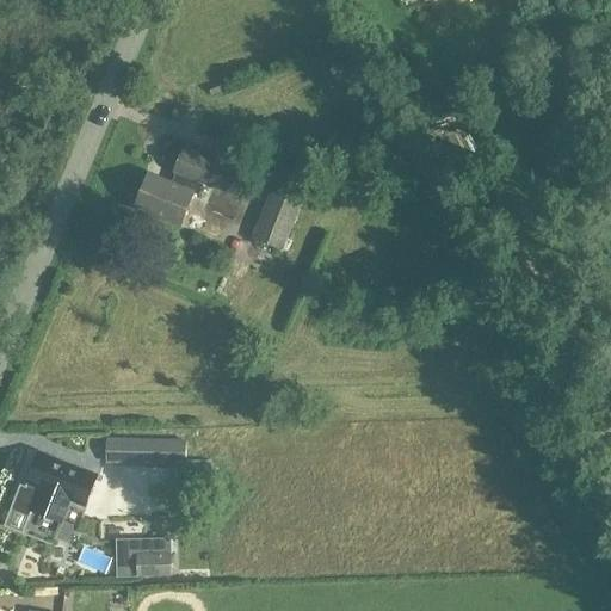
[(469,158),(448,117),(423,130),(444,171),(469,158)]
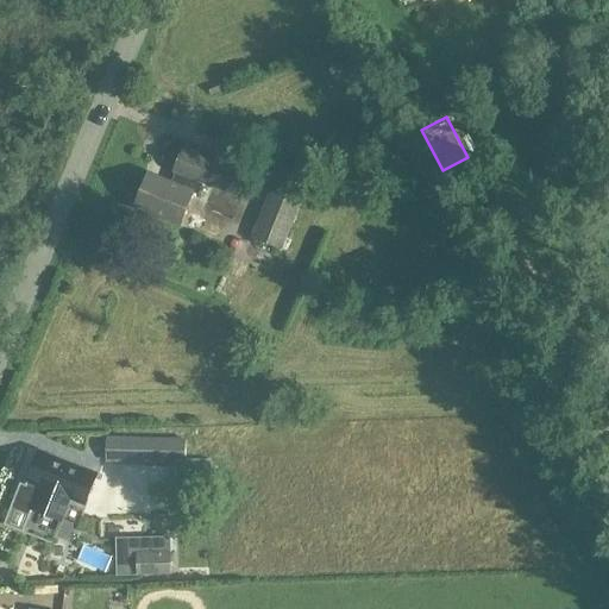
[(184,151),(176,171),(170,186),(150,176),(137,206),(179,224),(192,194),(199,198),(205,183),(238,196),(246,175),(184,151)]
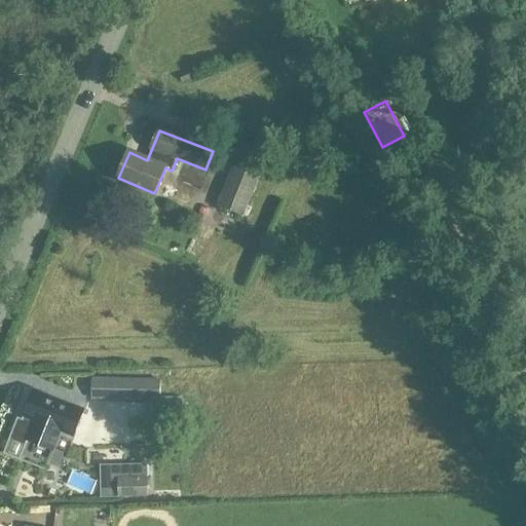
[(217,207),(243,217),(268,155),(241,145),(217,207)]
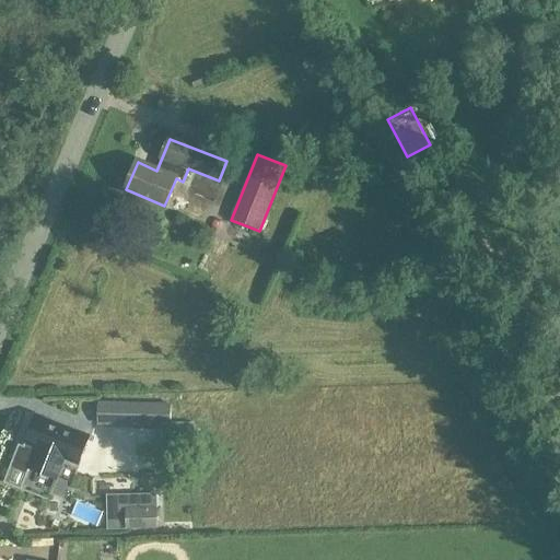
[(170,427),(171,405),(97,404),(97,426),(170,427)]
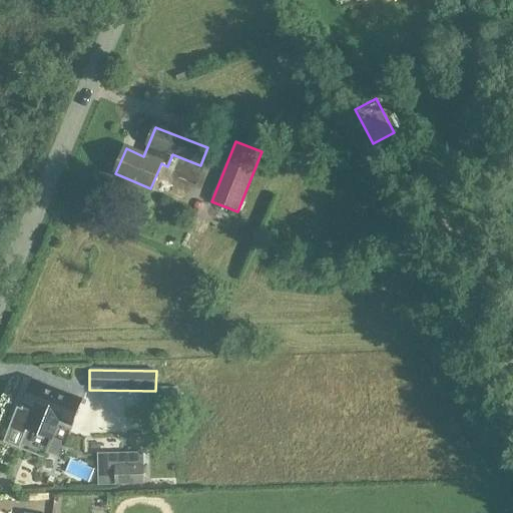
[(79,403),(77,397),(32,381),(22,410),(17,408),(9,428),(24,434),(26,429),(52,439),(58,421),(66,424),(72,421),(79,403)]
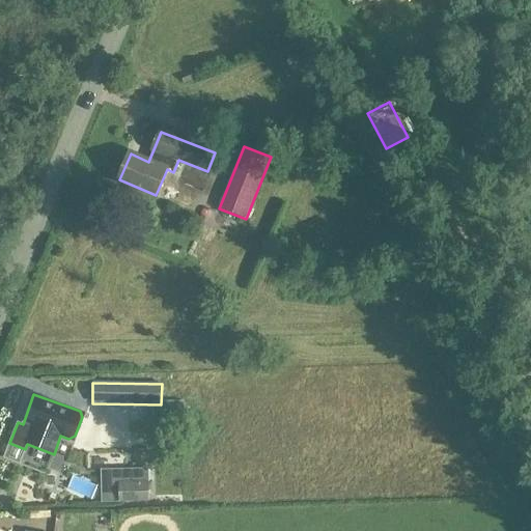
[(161,406),(160,434),(183,434),(184,401),(163,400),(163,406),(161,406)]
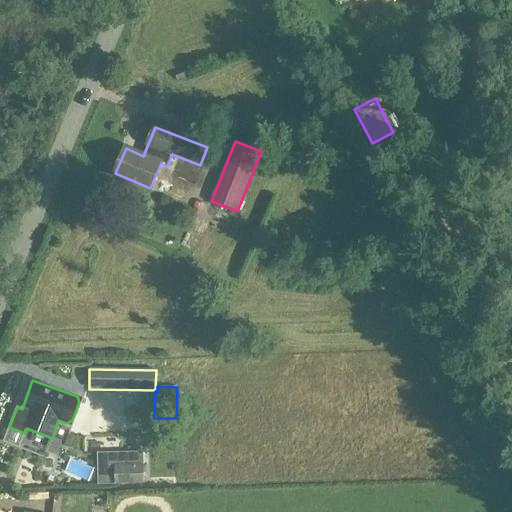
[(142,485),(142,464),(114,465),(115,485),(142,485)]
